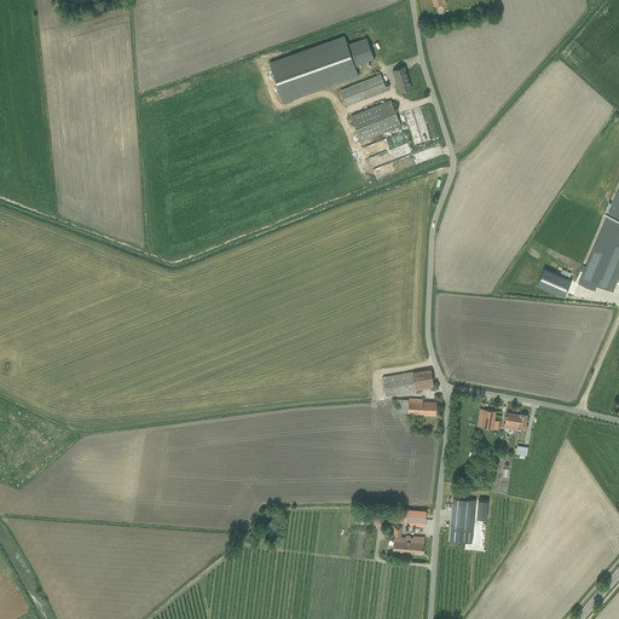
[(343,35),(270,62),(284,103),(358,75),(356,67),(375,61),(366,38),(348,44),(343,35)]
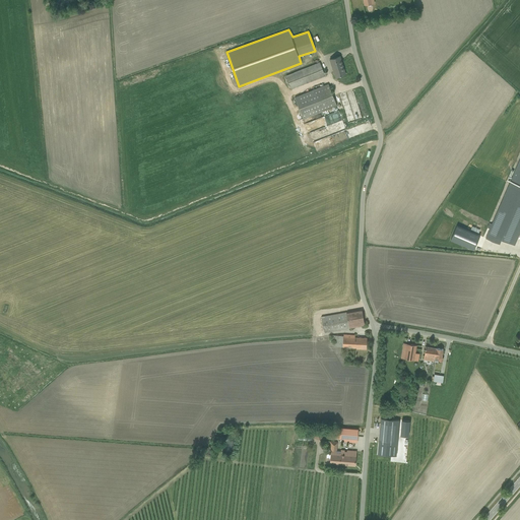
[(335,77),(345,74),(340,55),(329,58),(335,77)]
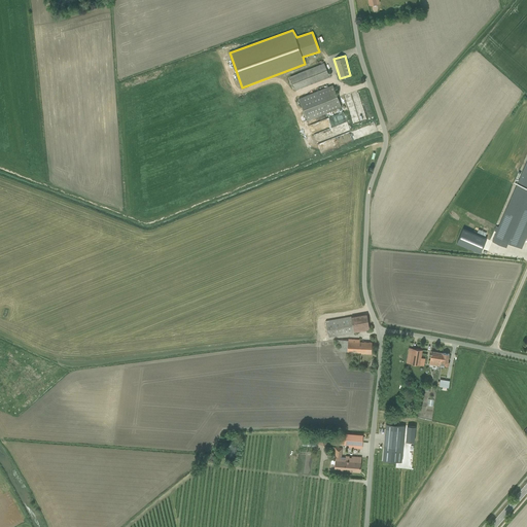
[(324,65),(290,78),(301,105),(306,104),(310,114),(306,116),(308,123),(342,109),(324,65)]
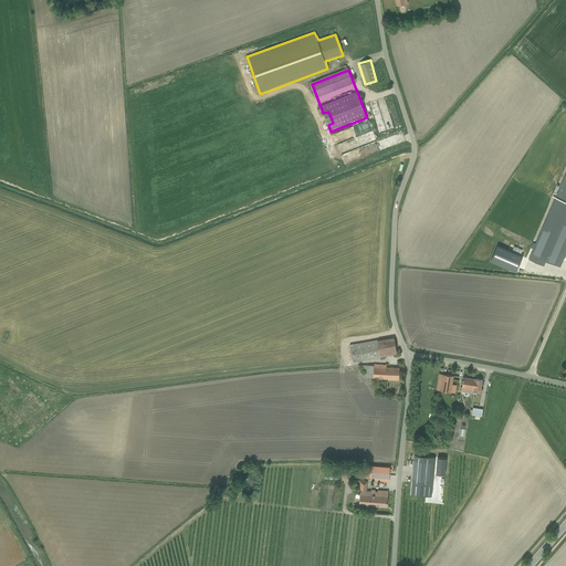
[(374,114),(379,133),(387,130),(381,112),(374,114)]
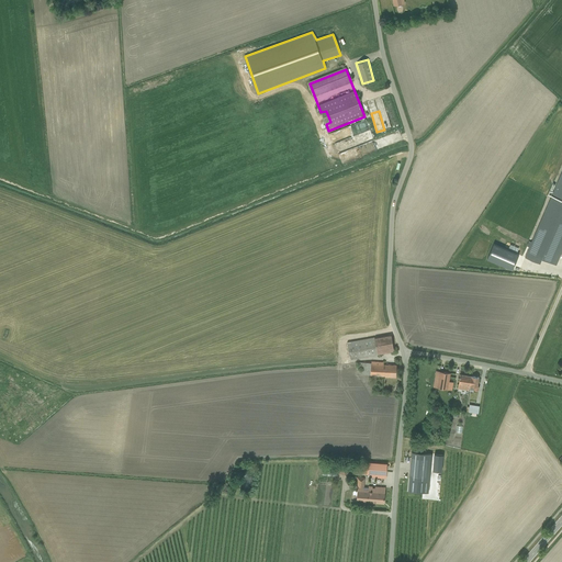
[(334,153),(371,138),(368,128),(330,144),(334,153)]
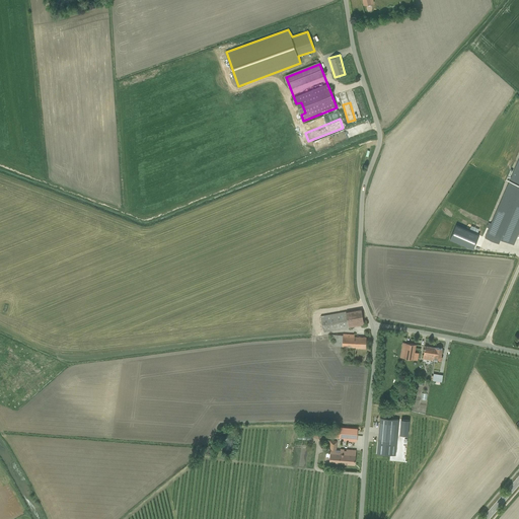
[(518,237),(518,232),(518,149),(509,177),(512,177),(511,179),(516,181),(515,184),(505,180),(501,192),(502,193),(501,195),(504,196),(502,200),(496,198),(482,237),(497,242),(498,238),(512,242),(514,236),(518,237)]
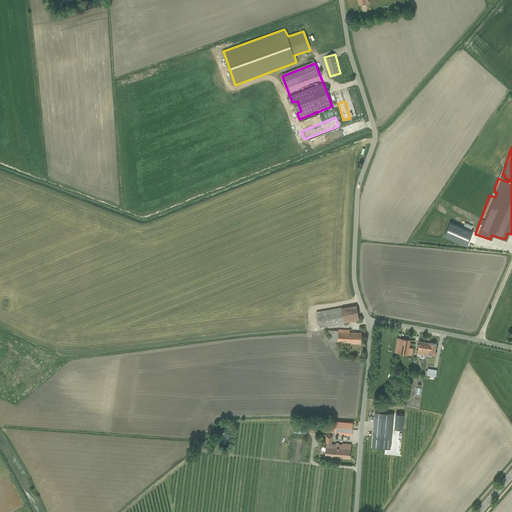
[(317,311),(319,325),(359,318),(357,304),(317,311)]
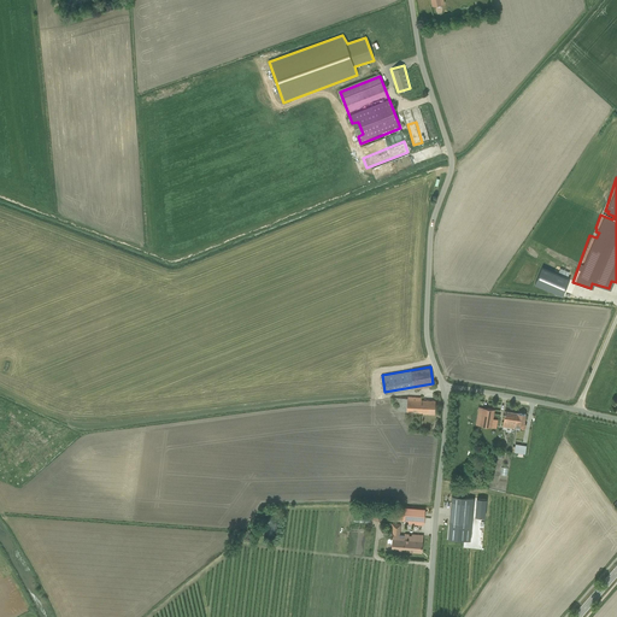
[(406,410),(433,412),(434,397),(407,395),(406,410)]
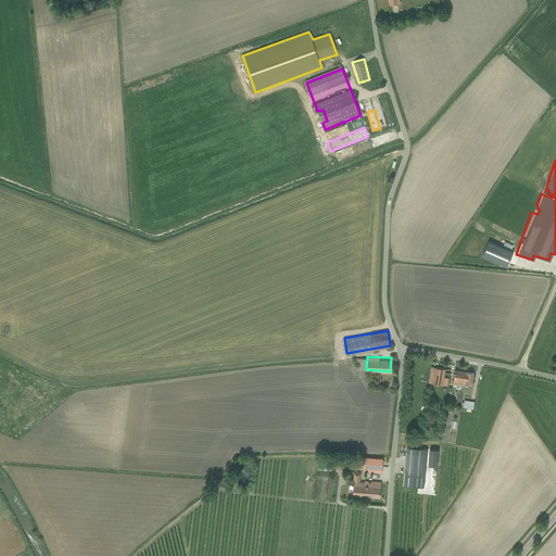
[(431,364),(429,380),(444,382),(446,366),(431,364)]
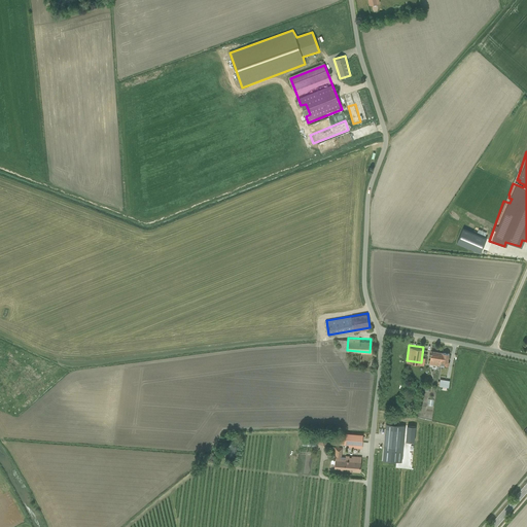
[(438,363),(440,352),(430,351),(428,362),(438,363)]
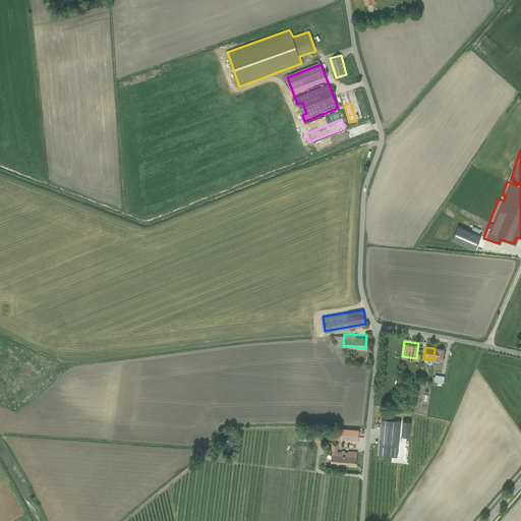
[(433,359),(443,360),(445,349),(435,348),(433,359)]
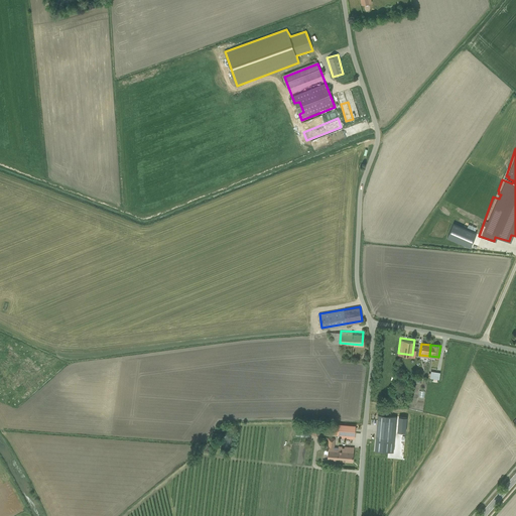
[(380,410),(378,436),(396,437),(398,412),(380,410)]
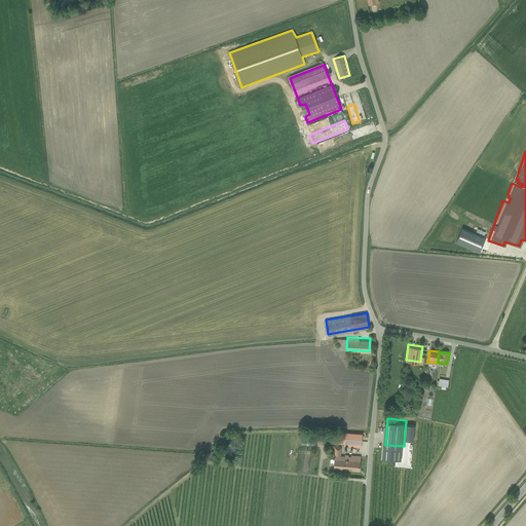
[(343,428),(342,440),(346,440),(346,443),(363,445),(364,430),(343,428)]
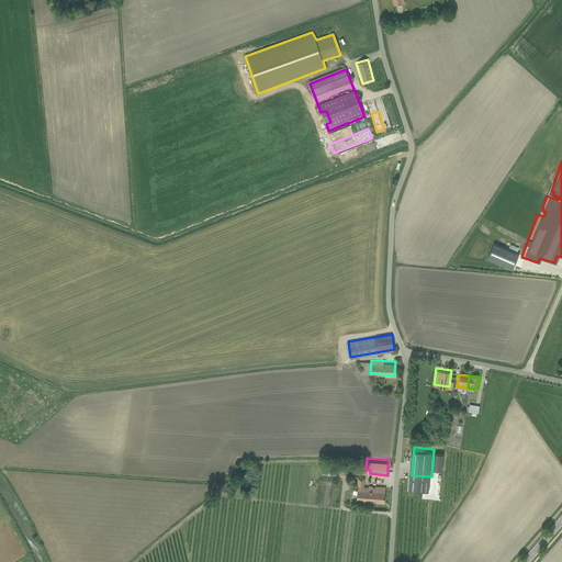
[(343,460),(341,470),(349,471),(350,461),(343,460)]
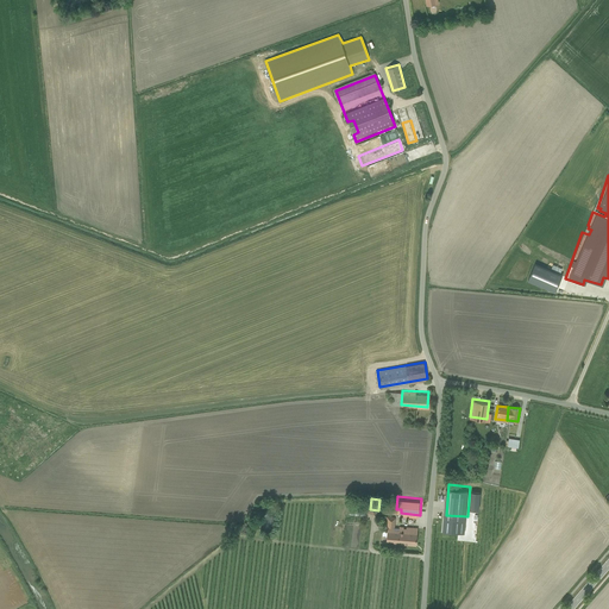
[(400,542),(401,526),(383,525),(381,541),(400,542)]
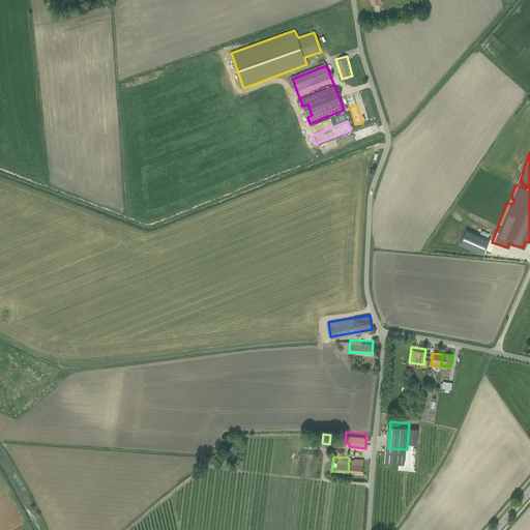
[(348,472),(361,474),(363,460),(349,458),(348,472)]
